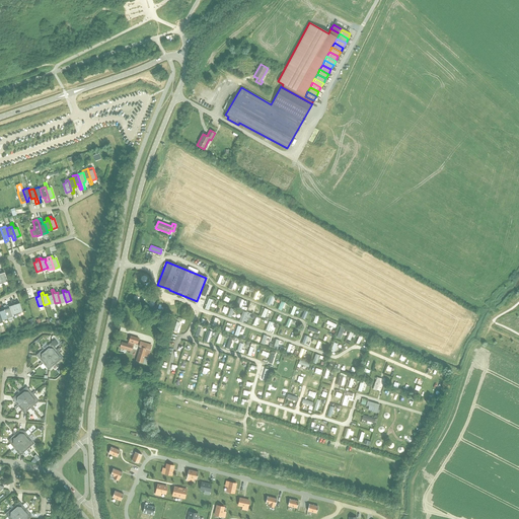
[(17,313),(13,302),(12,299),(10,300),(12,305),(9,306),(10,308),(12,315),(17,313)]
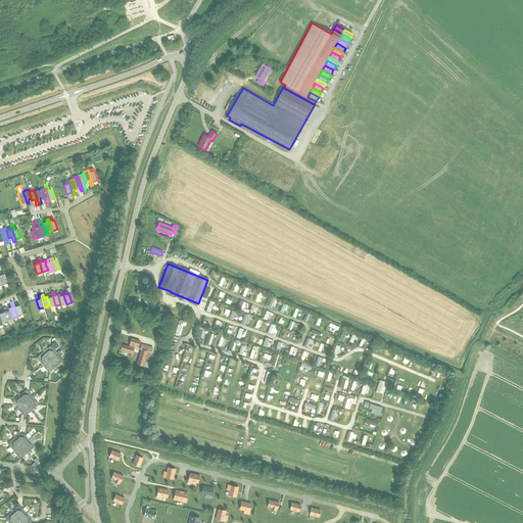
[(16,303),(13,304),(17,316),(22,314),(20,305),(17,305),(16,303)]
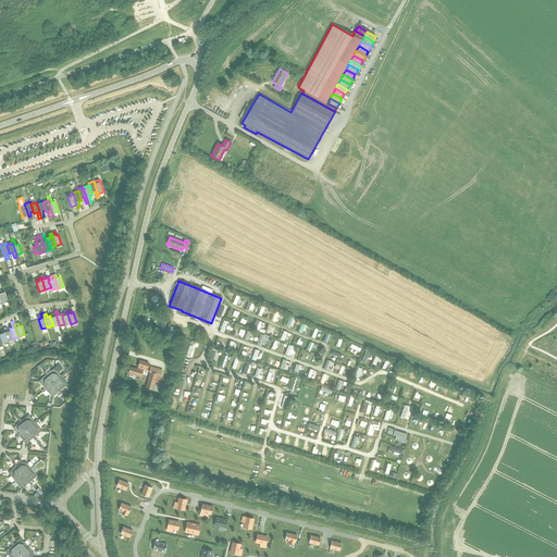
[(7,329),(4,330),(8,342),(14,341),(13,338),(11,331),(8,332),(7,329)]
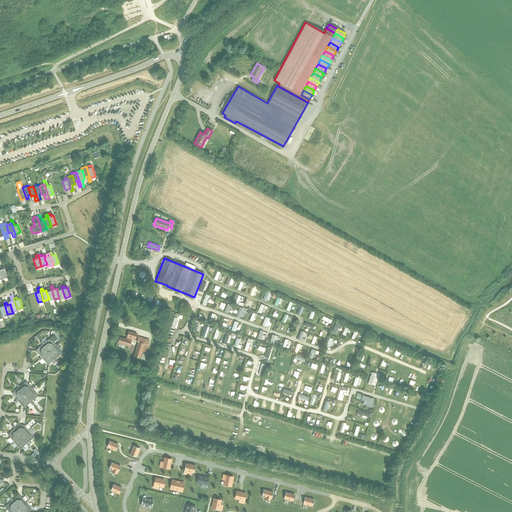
[(135,339),(136,334),(128,331),(127,337),(126,340),(120,338),(118,343),(129,346),(131,338),(135,339)]
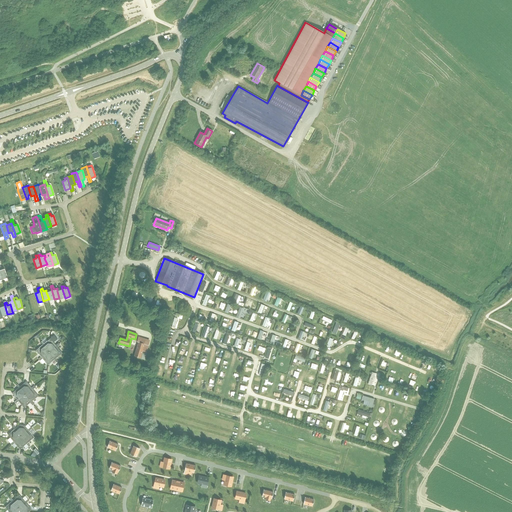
[(50,340),(49,352),(59,343),(58,343),(56,345),(53,342),(57,339),(54,335),(52,336),(50,336),(50,340)]
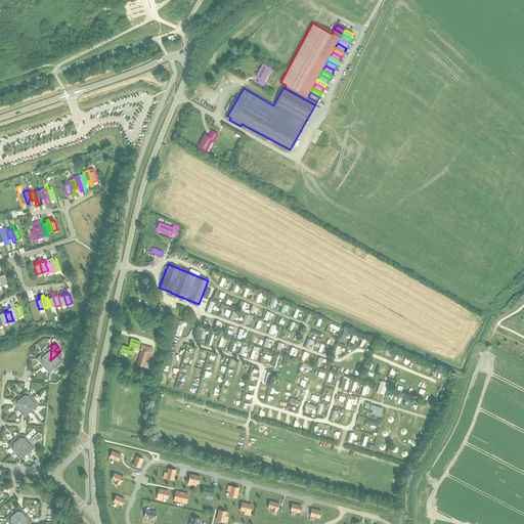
[(149,360),(153,348),(142,345),(140,349),(141,350),(137,364),(143,366),(145,358),(149,360)]
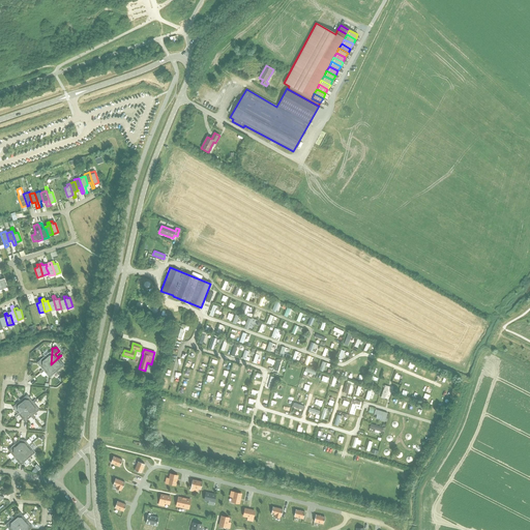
[(51,364),(52,352),(50,352),(46,356),(43,353),(42,354),(51,364)]
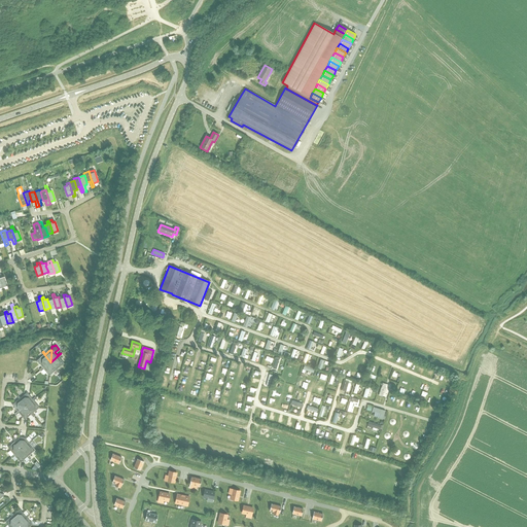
[(39,358),(39,360),(50,362),(42,352),(41,352),(43,355),(39,358)]
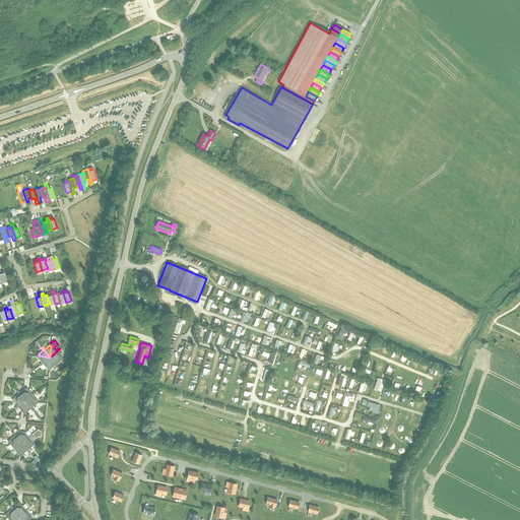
[(60,348),(50,358),(61,359),(61,356),(58,351),(61,349),(60,348)]
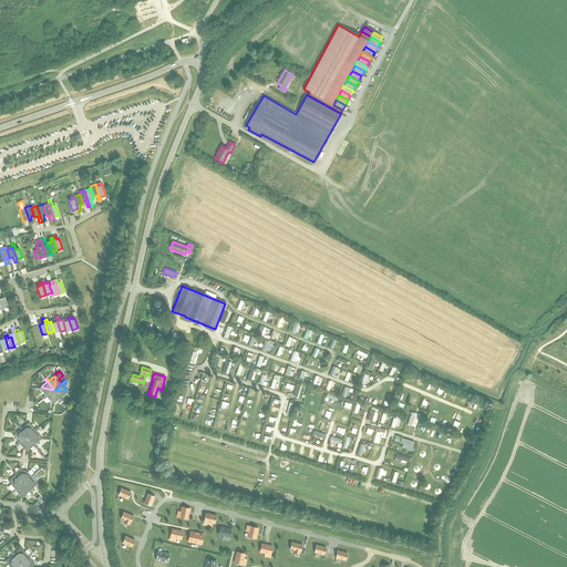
[(192,419),(200,388),(184,383),(175,414),(192,419)]
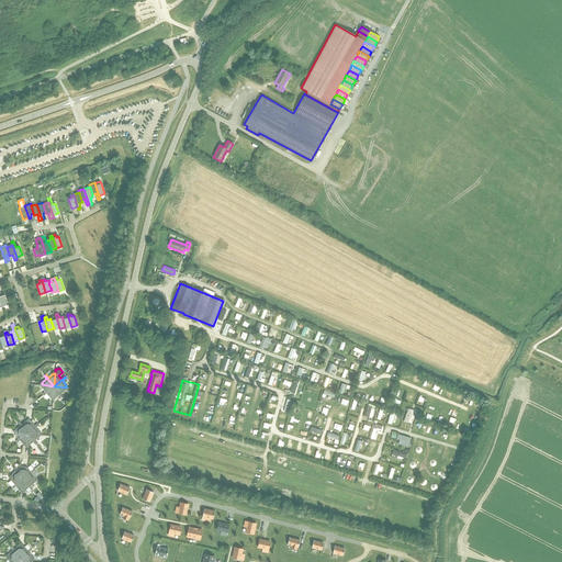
[(54,386),(42,384),(42,388),(45,392),(42,394),(43,395),(54,386)]
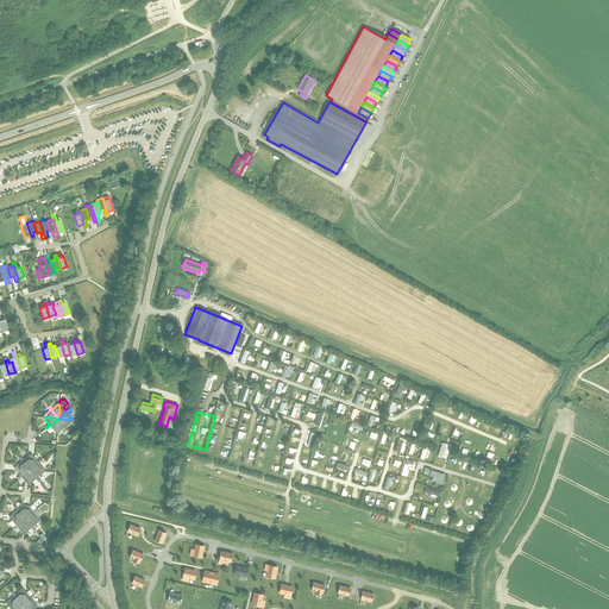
[(58,419),(46,428),(46,429),(50,426),(55,432),(57,432),(58,419)]
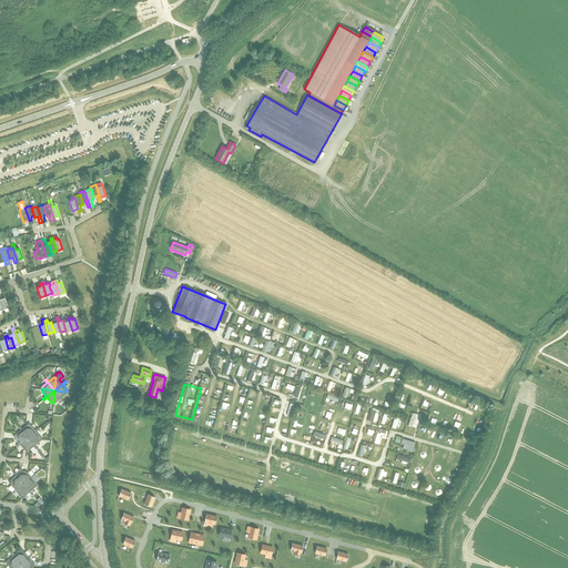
[(54,391),(53,403),(56,403),(60,399),(62,402),(63,402),(54,391)]
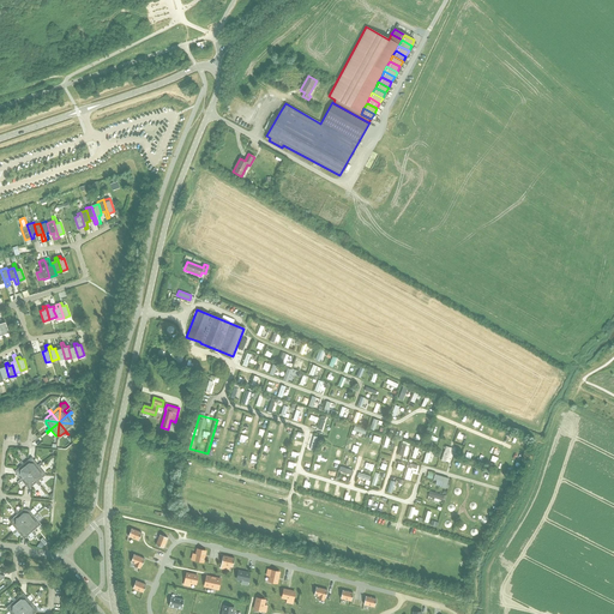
[(72,426),(72,423),(59,422),(68,434),(70,433),(67,429),(72,426)]
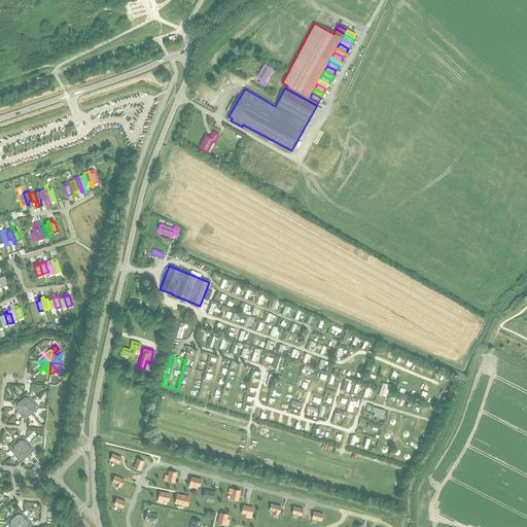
[(18,395),(26,406),(27,394),(25,394),(21,397),(18,395)]
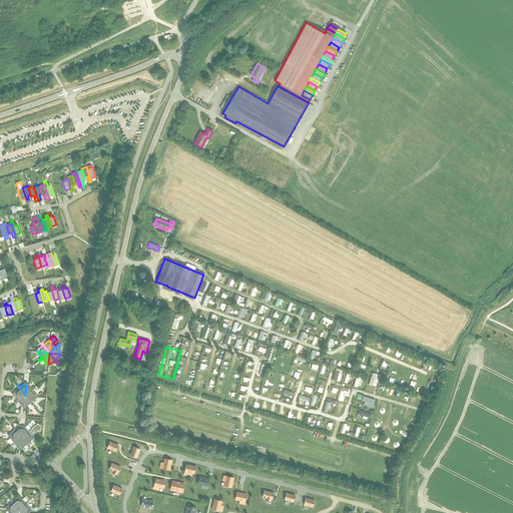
[(28,384),(26,384),(25,395),(35,387),(34,386),(32,389),(28,384)]
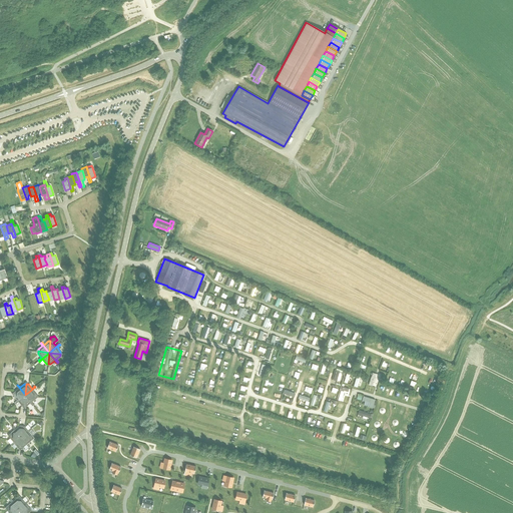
[(25,395),(17,385),(16,386),(18,389),(14,392),(14,394),(25,395)]
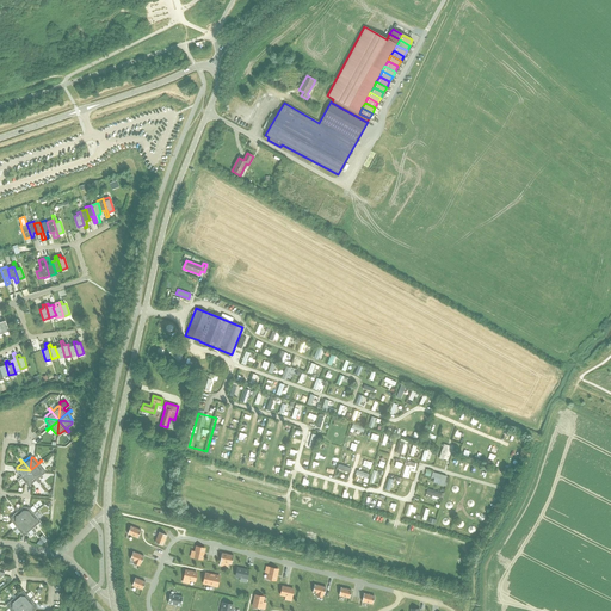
[(42,461),(30,470),(43,473),(43,469),(39,464),(42,462),(42,461)]
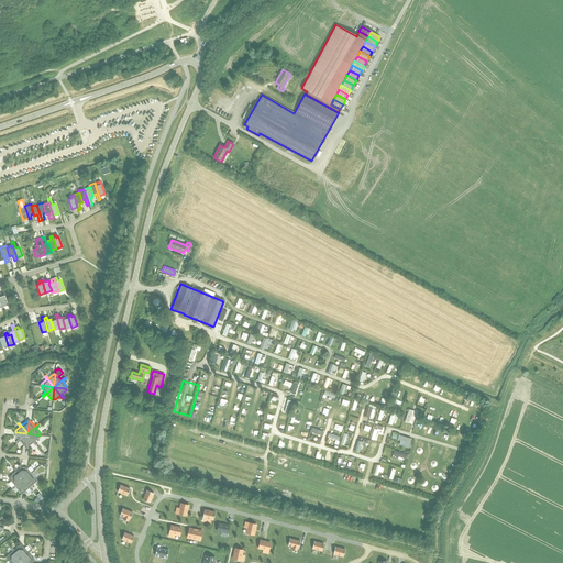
[(28,433),(15,432),(14,435),(19,440),(15,442),(17,443),(28,433)]
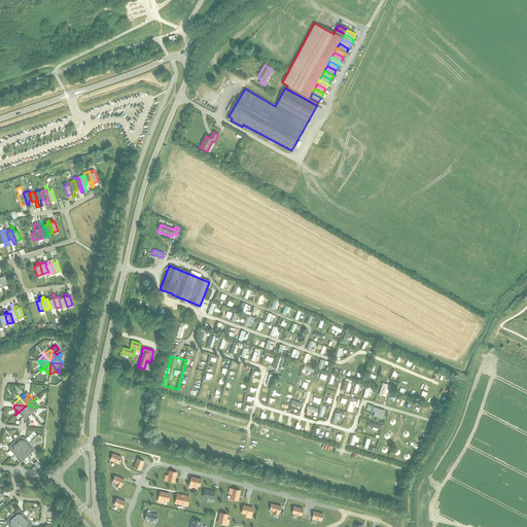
[(25,418),(26,406),(15,415),(19,413),(23,417),(25,418)]
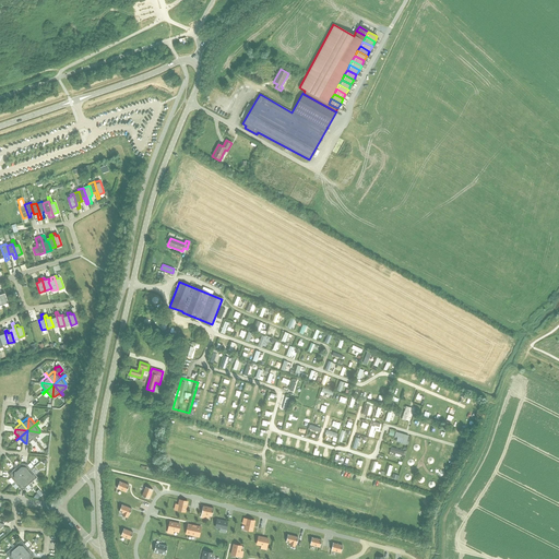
[(27,430),(26,443),(28,443),(33,439),(35,442),(36,441),(27,430)]
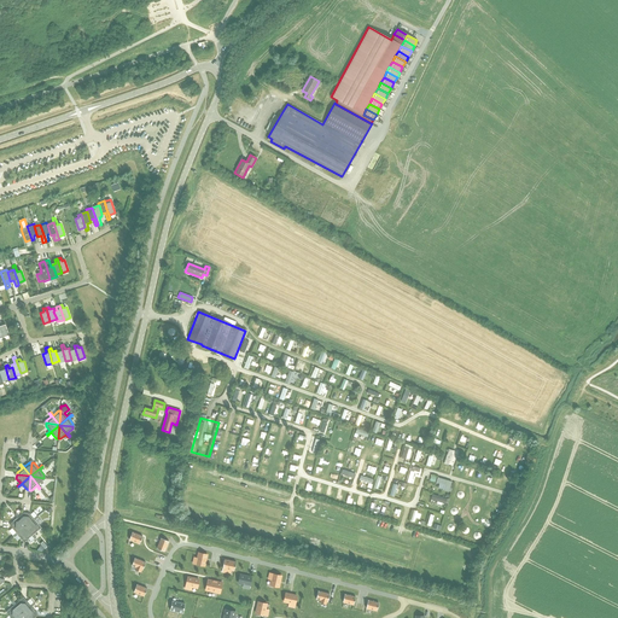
[(44,478),(30,476),(40,488),(41,488),(39,484),(44,481),(44,478)]
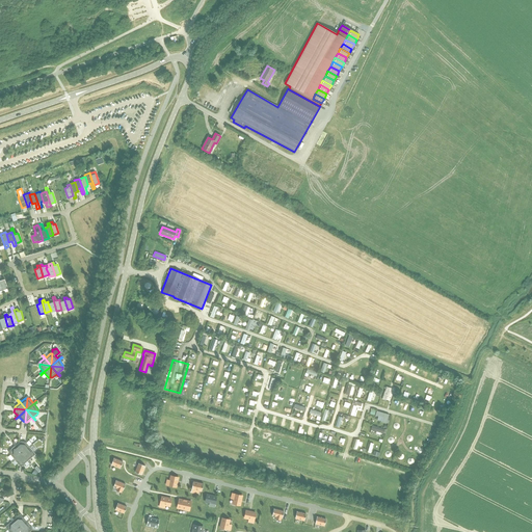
[(22,453),(23,442),(21,442),(17,445),(14,442),(14,443),(22,453)]
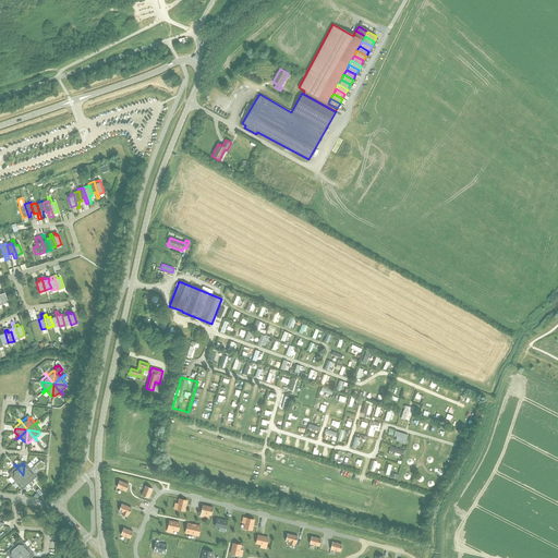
[(24,463),(23,475),(34,466),(33,465),(32,466),(31,468),(28,465),(27,464),(26,463),(24,463)]
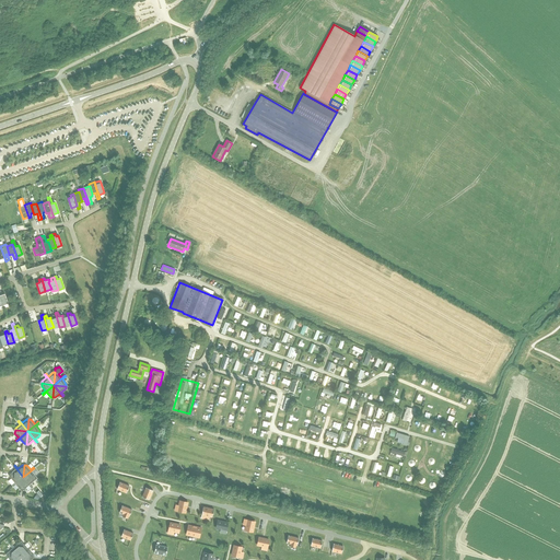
[(11,474),(11,476),(23,477),(14,466),(13,467),(15,469),(11,474)]
